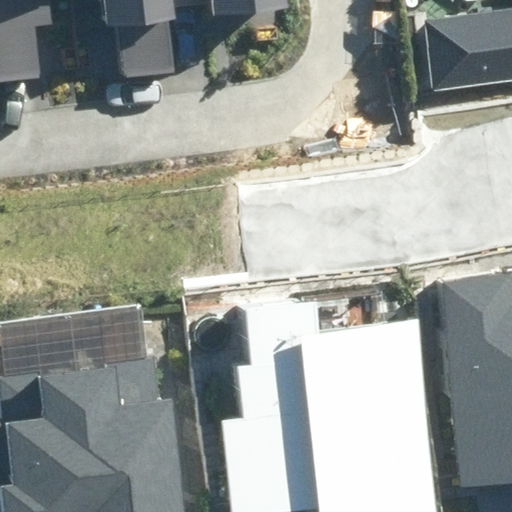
[(0,0),(0,77),(50,72),(44,24),(56,23),(52,0),(72,0),(76,33),(94,31),(99,76),(172,68),(166,20),(173,19),(172,8),(209,4),(210,13),(284,5),(283,0),(0,0)]
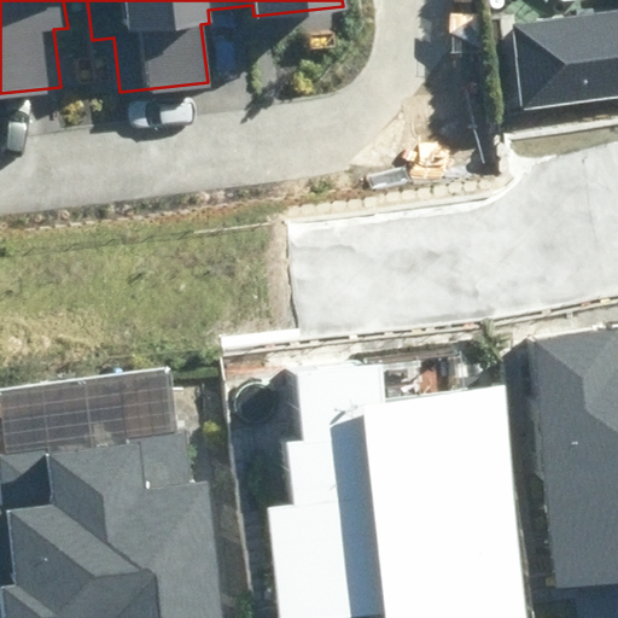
[(617,13),(511,28),(522,108),(617,94),(617,13)]
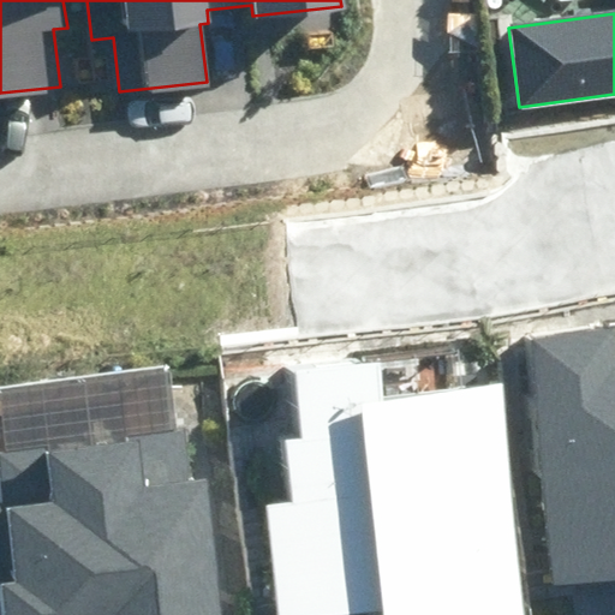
[(614,324),(518,336),(549,585),(614,577),(614,324)]
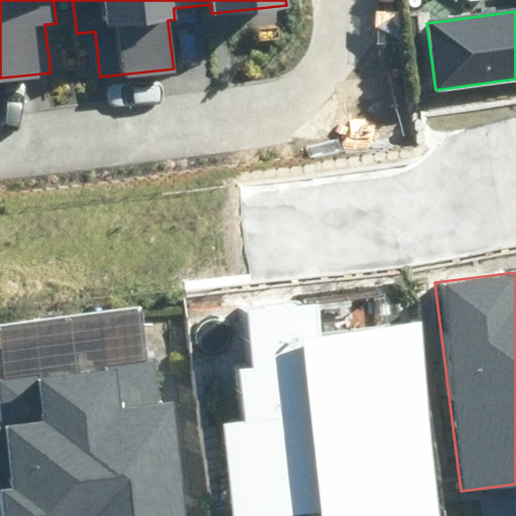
[(224,427),(234,515),(288,515),(324,512),(324,515),(442,515),(418,321),(324,334),(319,301),(245,310),(253,368),(240,370),(247,424),(224,427)]
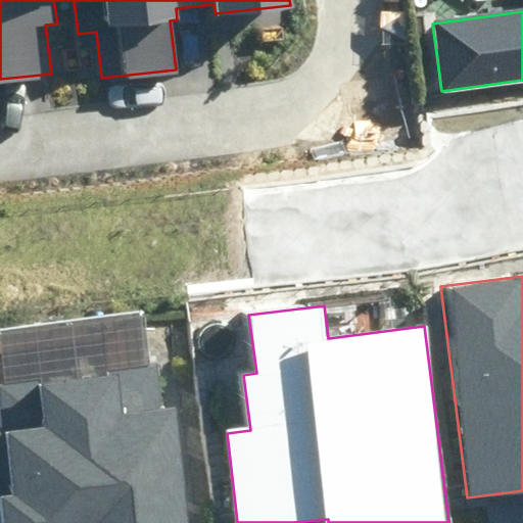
[(190,522),(177,405),(163,407),(158,365),(1,384),(6,426),(0,426),(0,512),(1,522),(190,522)]
